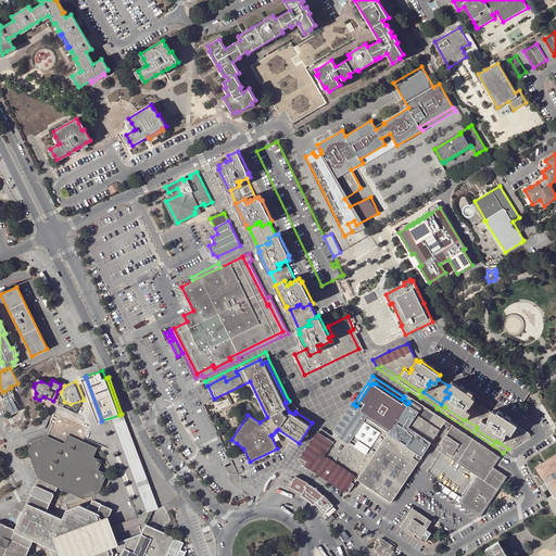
[(447,397),(445,397),(441,404),(445,406),(444,407),(464,420),(465,419),(470,412),(466,409),(468,406),(469,406),(472,401),(475,399),(471,396),(471,395),(452,382),(449,386),(445,391),(450,393),(447,397)]
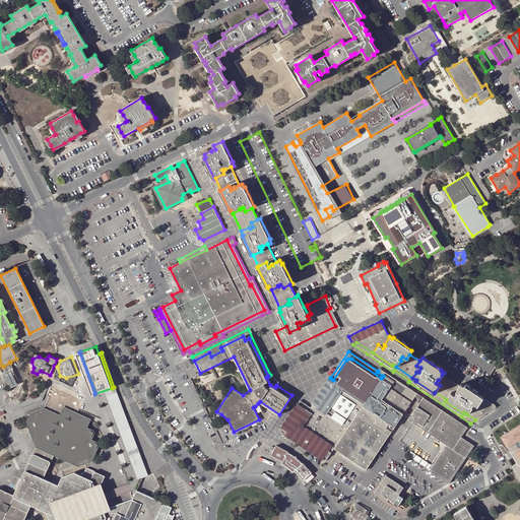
[(382,433),(385,429),(388,425),(393,428),(414,397),(383,376),(381,378),(351,359),(348,359),(346,360),(333,380),(365,401),(347,427),(315,406),(311,412),(300,405),(291,418),(284,430),(297,438),(324,456),(327,458),(333,449),(366,470),(388,437),(382,433)]
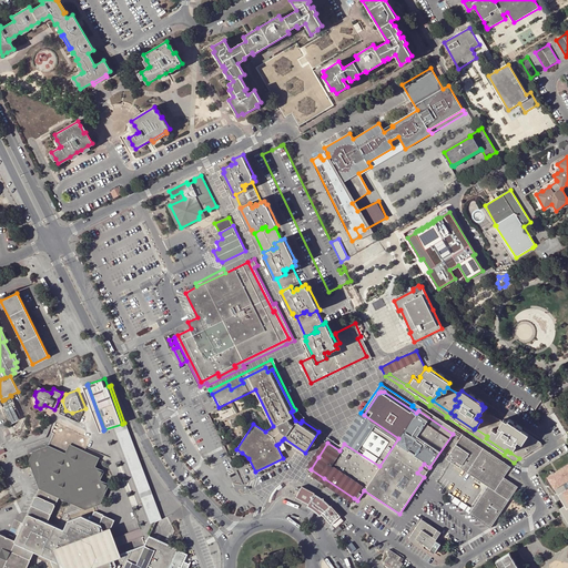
[(11,425),(20,421),(20,415),(13,402),(8,404),(4,399),(2,401),(1,402),(11,425)]
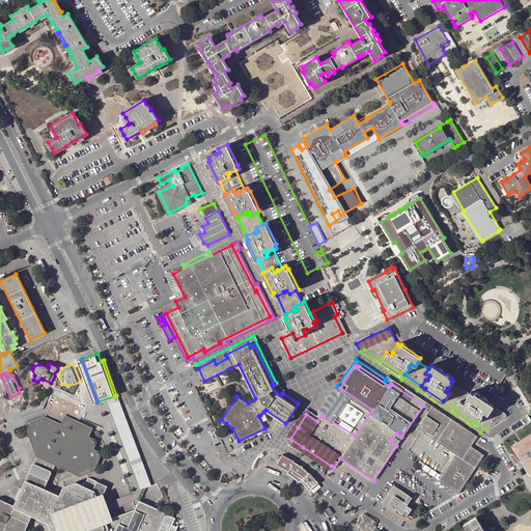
[(391,384),(423,406),(425,401),(388,376),(386,379),(385,380),(391,384)]
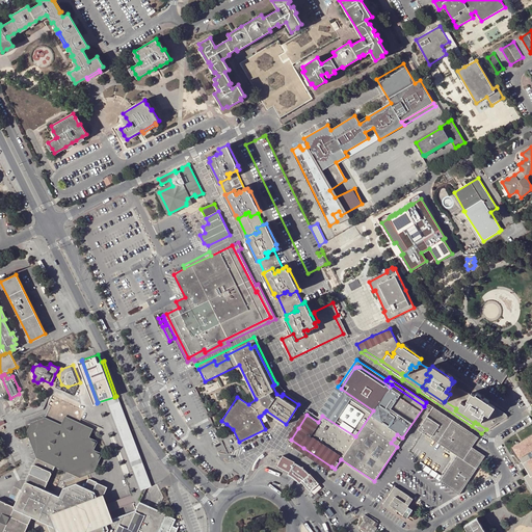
[(282,396),(283,394),(285,392),(285,391),(277,382),(276,383),(274,384),(272,386),(276,394),(282,396)]
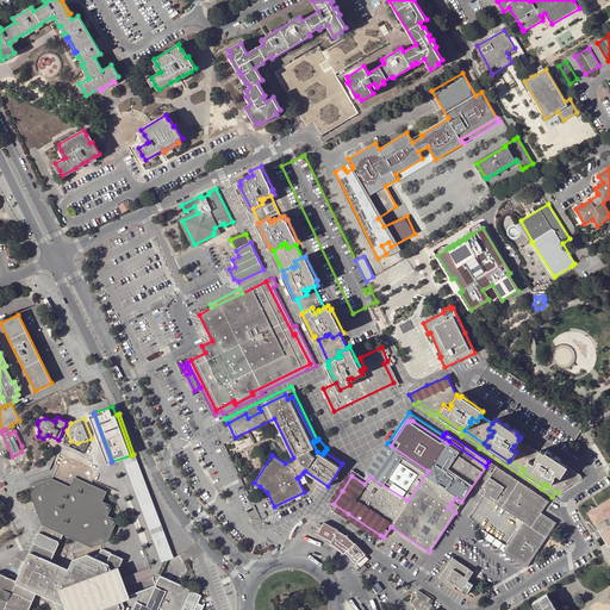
[(511,449),(516,452),(510,460),(523,468),(528,460),(533,464),(535,459),(539,453),(518,440),(515,446),(514,446),(511,449)]
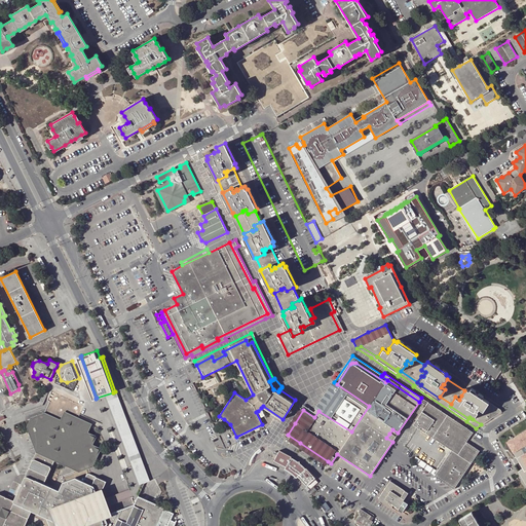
[(318,411),(337,384),(334,382),(316,409),(318,411)]
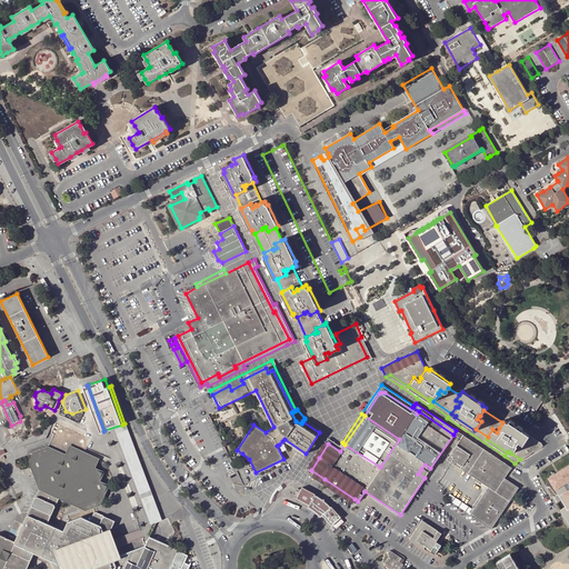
[(380,467),(399,439),(365,416),(345,445),(380,467)]
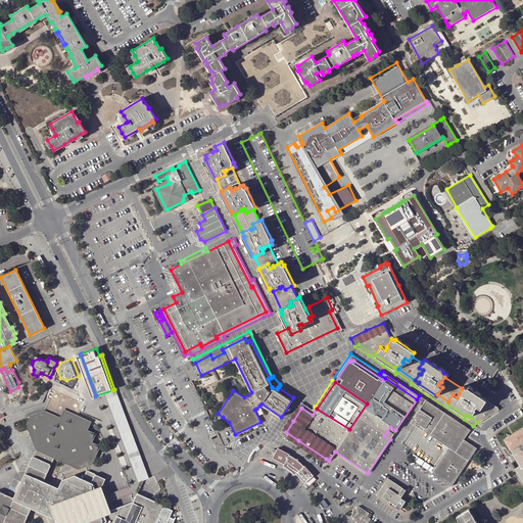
[(293,397),(295,395),(280,385),(278,387),(293,397)]
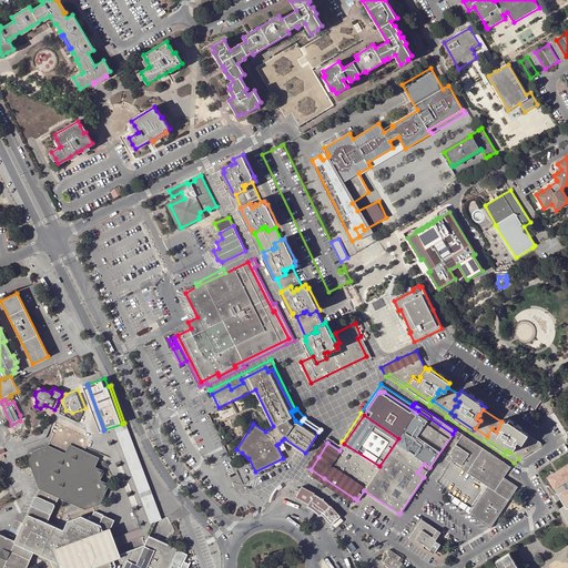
[(496,432),(492,428),(487,436),(486,438),(506,452),(507,450),(510,453),(515,446),(514,445),(516,442),(520,444),(527,434),(507,421),(506,422),(503,419),(501,422),(498,427),(496,432)]
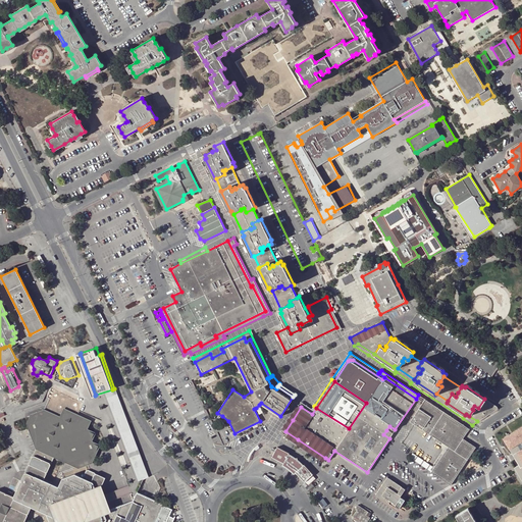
[(145,473),(147,478),(150,477),(117,387),(115,388),(107,392),(140,480),(141,480),(139,475),(145,473)]
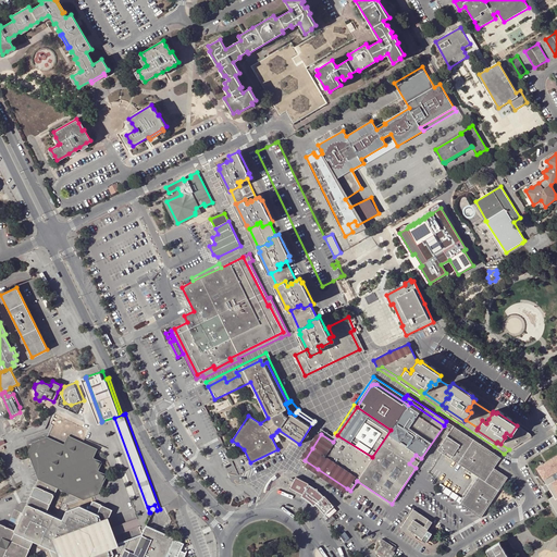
[(83,444),(83,442),(85,437),(88,430),(58,416),(48,436),(48,437),(65,446),(69,437),(83,444)]
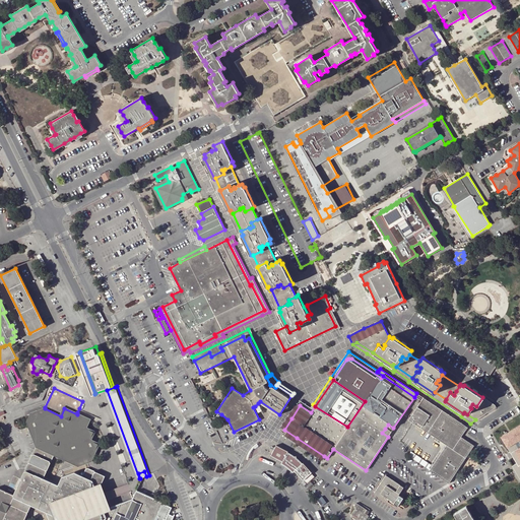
[(465,431),(467,428),(423,397),(420,401),(465,431)]
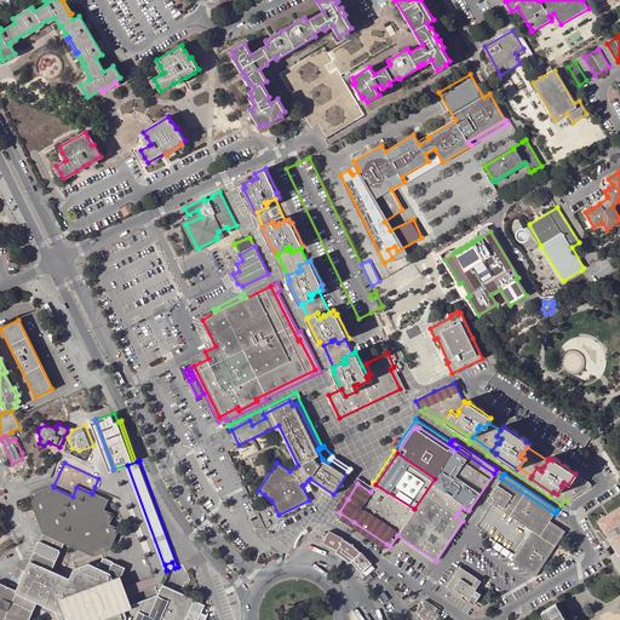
[(589,482),(575,474),(568,484),(563,482),(561,486),(562,487),(557,494),(567,500),(591,486),(589,482)]
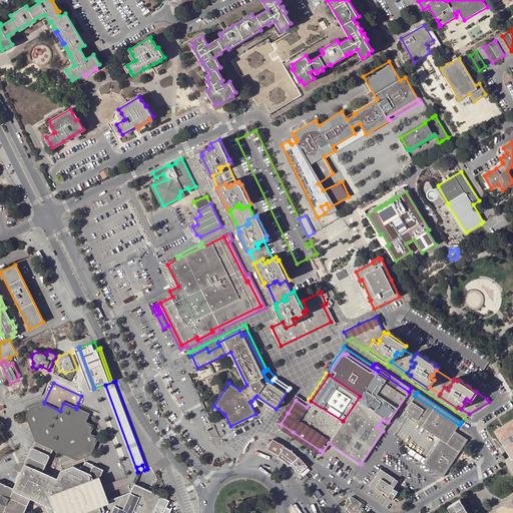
[(307,407),(311,401),(309,399),(306,402),(296,395),(294,398),(296,400),(307,407)]
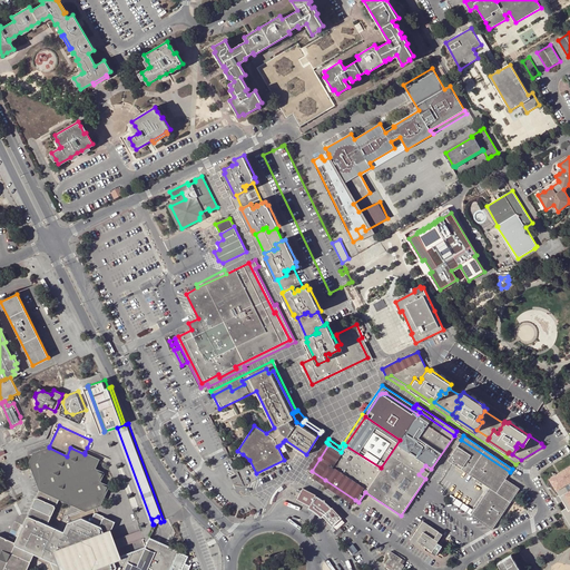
[(448,460),(452,463),(489,488),(474,511),(471,516),(471,517),(492,530),(519,489),(505,479),(510,472),(461,440),(448,460)]
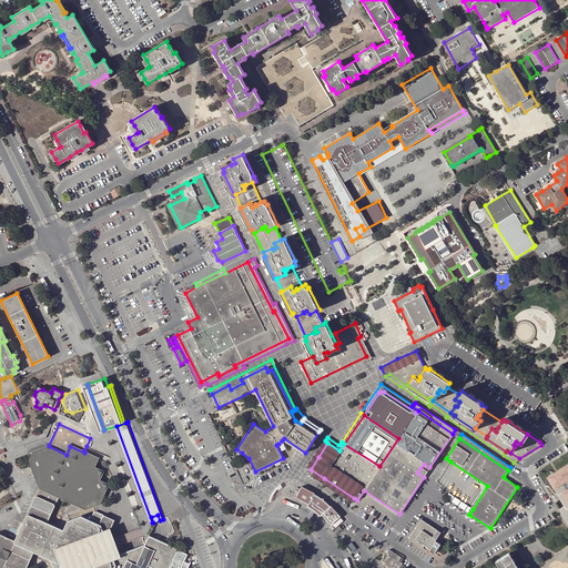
[(318,457),(327,443),(325,440),(316,455),(318,457)]
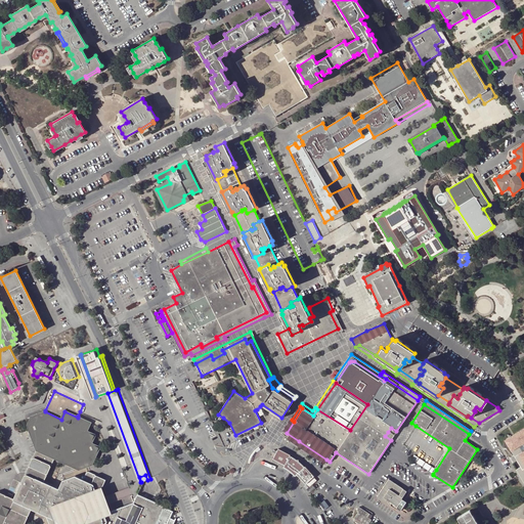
[(86,431),(89,425),(90,423),(78,418),(64,411),(61,420),(45,411),(44,412),(32,417),(29,425),(37,448),(58,459),(57,459),(80,469),(92,465),(99,447),(91,443),(95,435),(86,431)]
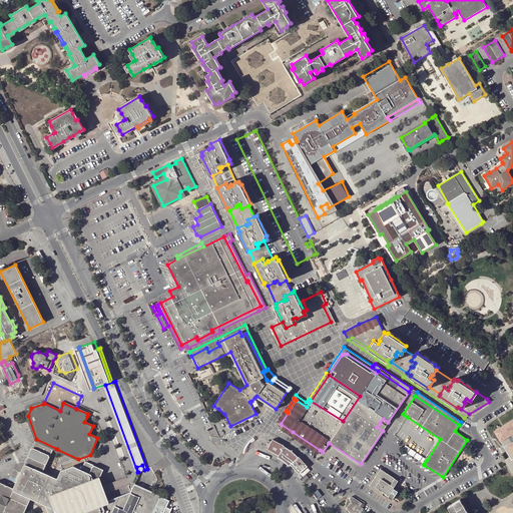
[(281,424),(288,413),(286,411),(277,425),(292,435),(293,432),(281,424)]
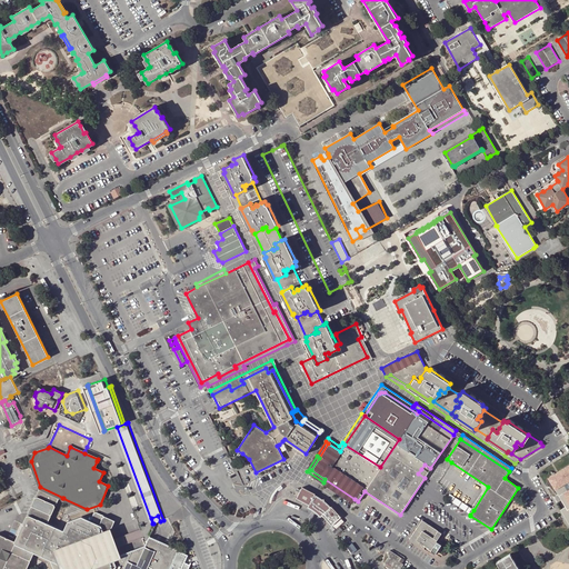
[(566,507),(560,510),(568,525),(568,465),(548,478),(558,495),(561,500),(566,507)]
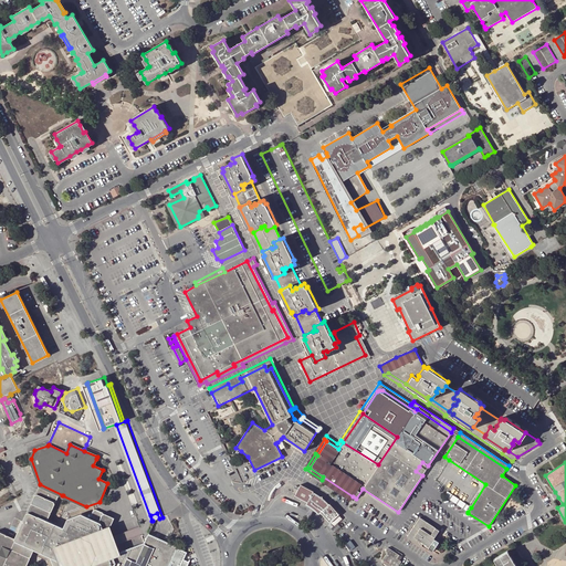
[(353,496),(323,477),(322,480),(350,499),(353,496)]
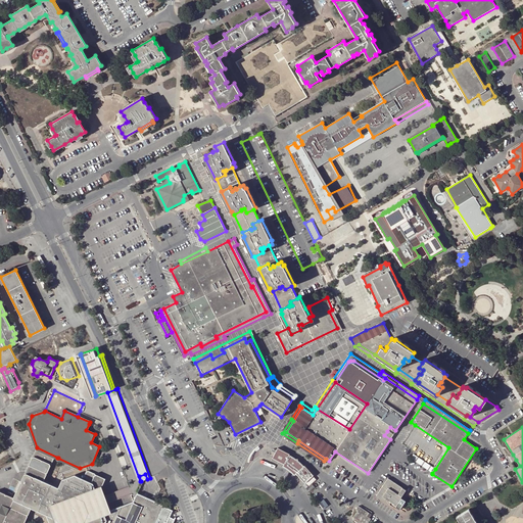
[(298,463),(298,459),(293,459),(288,457),(290,454),(278,447),(273,458),(284,464),(285,464),(288,466),(291,467),(294,470),(296,473),(305,483),(314,475),(304,466),(302,467),(298,463)]
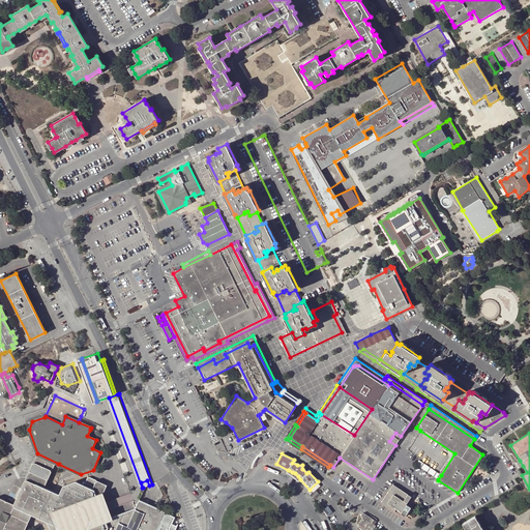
[(15,505),(0,499),(0,529),(25,529),(33,514),(49,522),(51,529),(157,529),(166,513),(166,511),(140,500),(139,501),(136,508),(111,518),(107,506),(102,496),(104,494),(101,493),(105,487),(107,488),(107,486),(89,477),(85,487),(78,482),(64,487),(60,495),(46,488),(56,465),(38,457),(35,458),(26,479),(27,482),(24,490),(22,489),(15,505)]
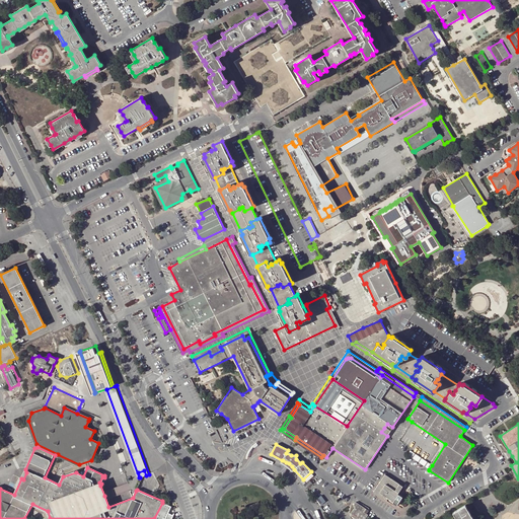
[(408,455),(429,469),(432,465),(411,451),(408,455)]
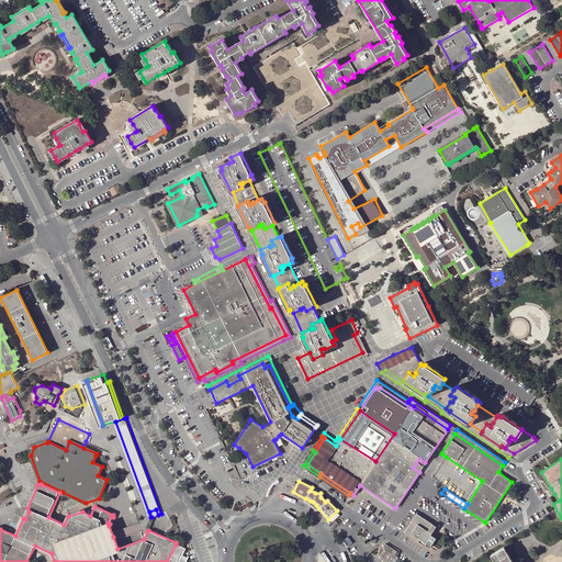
[(436,527),(417,514),(404,534),(417,542),(419,539),(426,543),(425,544),(429,548),(435,538),(430,535),(436,527)]
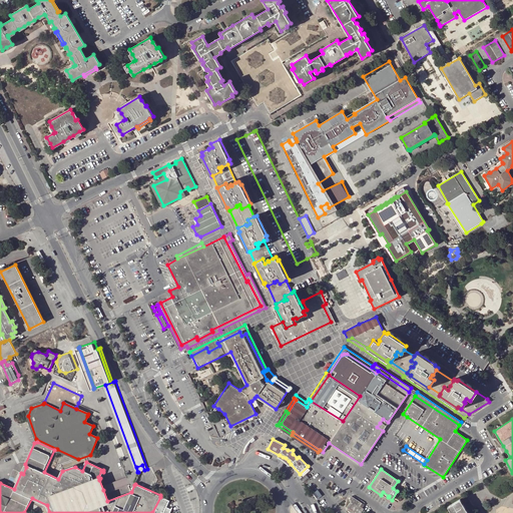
[(308,489),(312,494),(317,491),(313,485),(308,489)]
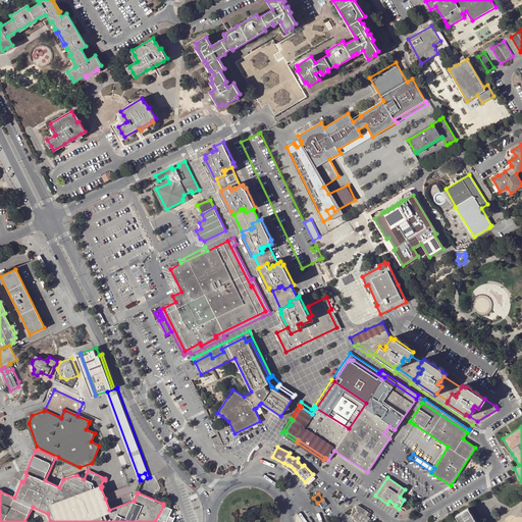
[(366,521),(369,518),(368,517),(366,515),(368,512),(358,505),(356,509),(357,510),(352,518),(358,521),(366,521)]
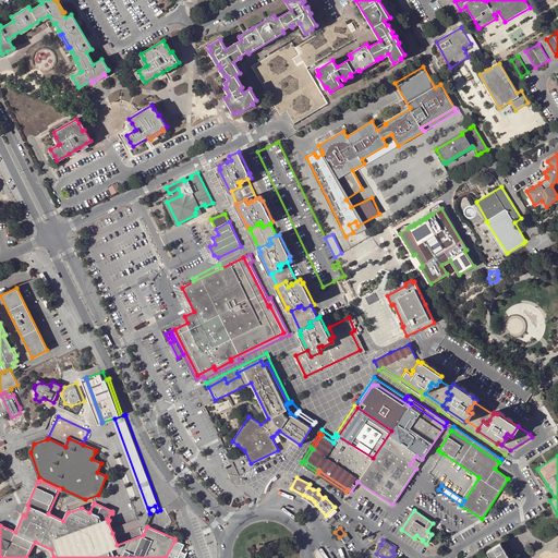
[(166,557),(184,557),(186,555),(180,553),(183,545),(174,541),(166,557)]
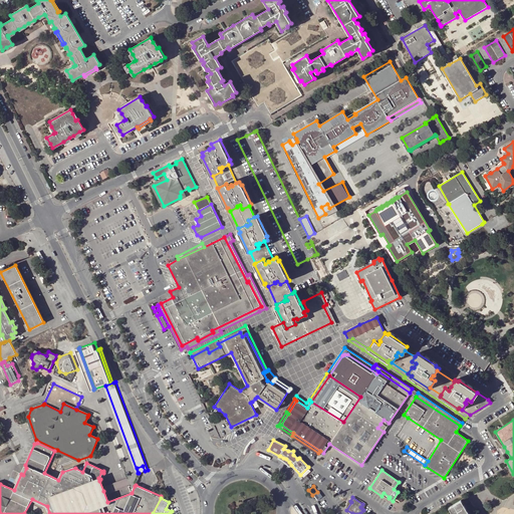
[(468,513),(461,500),(449,508),(452,513),(468,513)]
